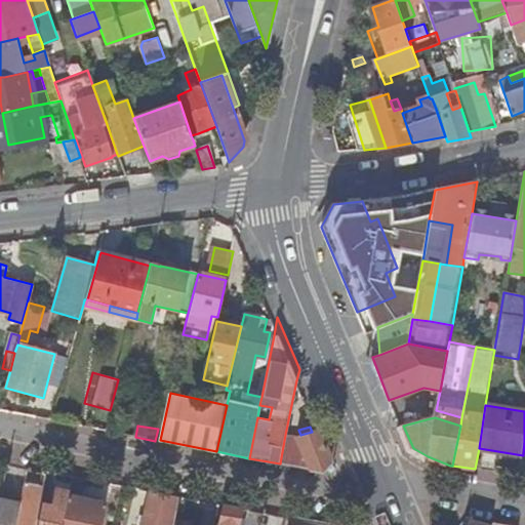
[(312,432),(300,435),(296,437),(295,437),(285,435),(280,463),(322,472),(332,459),(318,430),(312,432)]
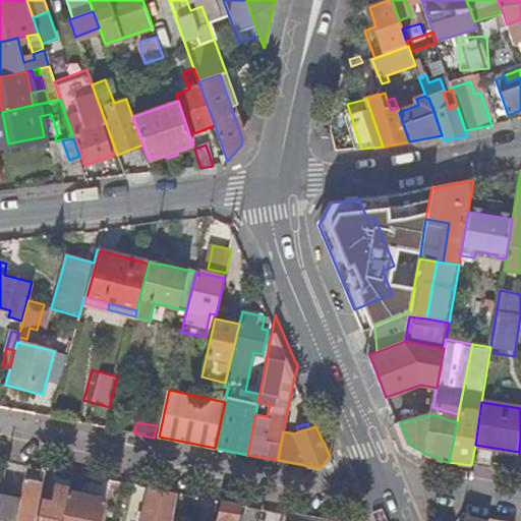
[(15,520),(31,520),(39,481),(25,479),(20,499),(15,520)]
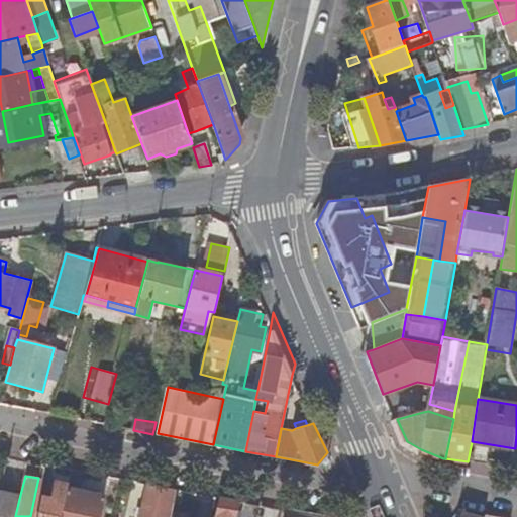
[(53,499),(42,497),(37,516),(60,516),(69,480),(57,478),(53,499)]
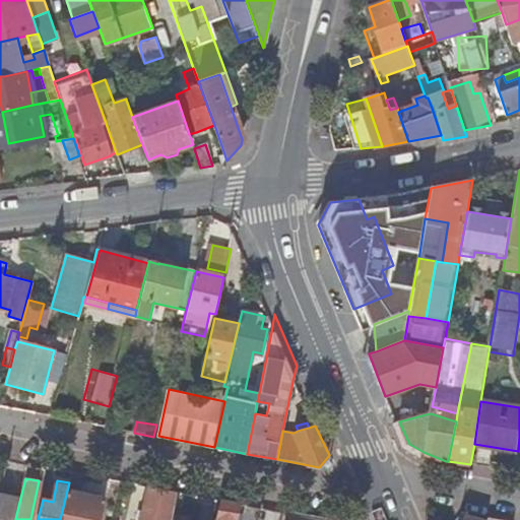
[(101,519),(107,493),(69,484),(61,519),(101,519)]
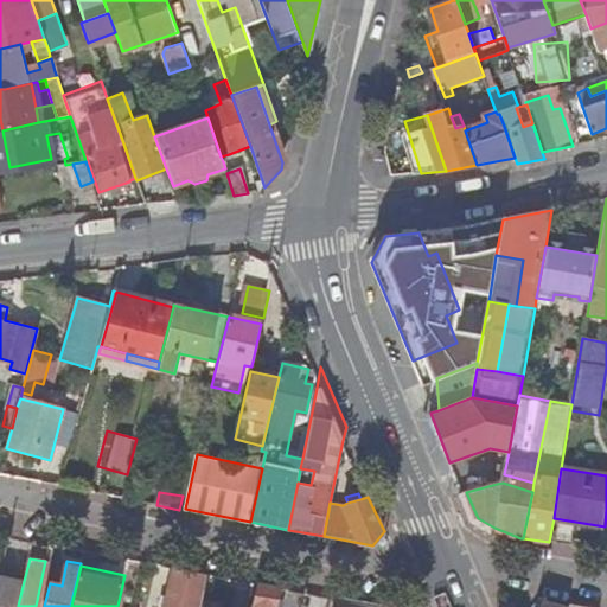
[(196,606),(204,574),(174,568),(166,606),(196,606)]
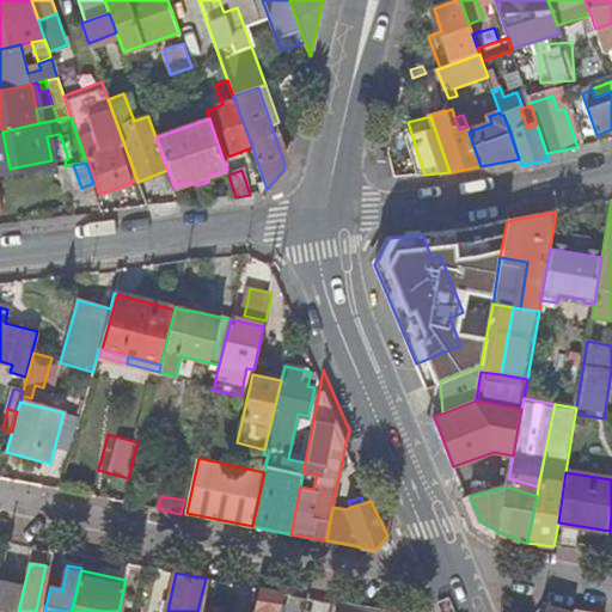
[(0,611),(18,611),(24,586),(0,581),(0,611)]
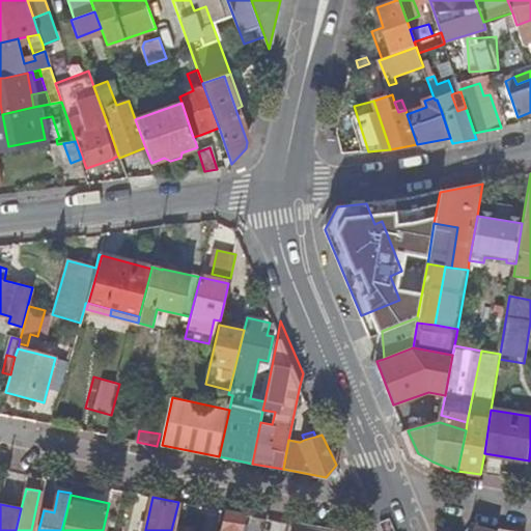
[(241,530),(242,525),(245,513),(226,510),(221,530),(241,530)]
